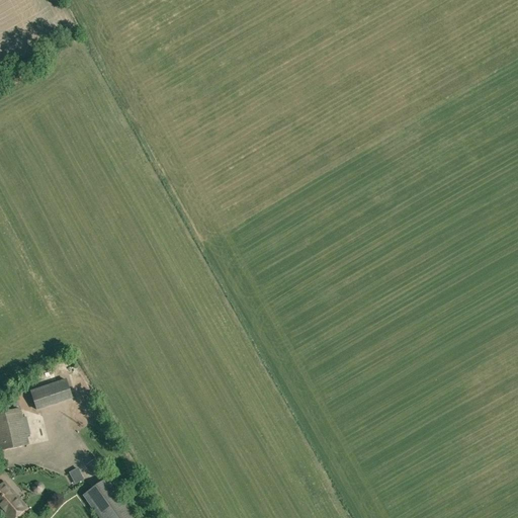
[(73,400),(72,397),(66,379),(30,393),(37,412),(73,400)]
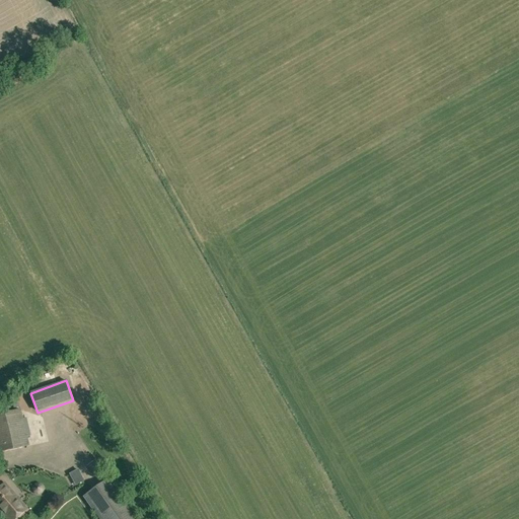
[(26,437),(30,436),(25,418),(22,419),(20,410),(0,414),(0,452),(28,446),(26,437)]
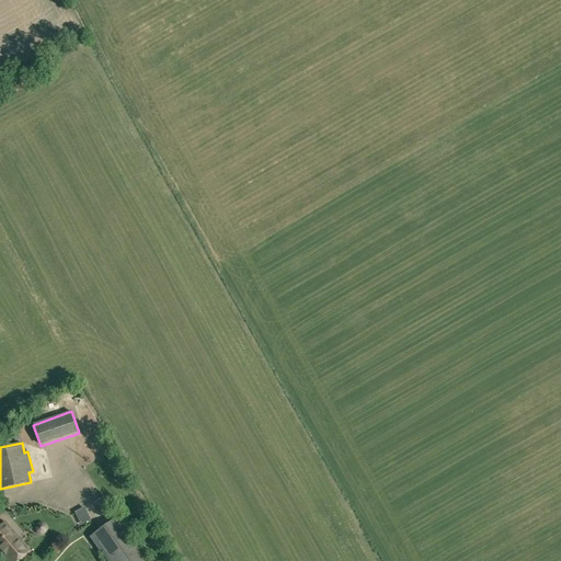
[(104,496),(94,503),(102,514),(112,506),(104,496)]
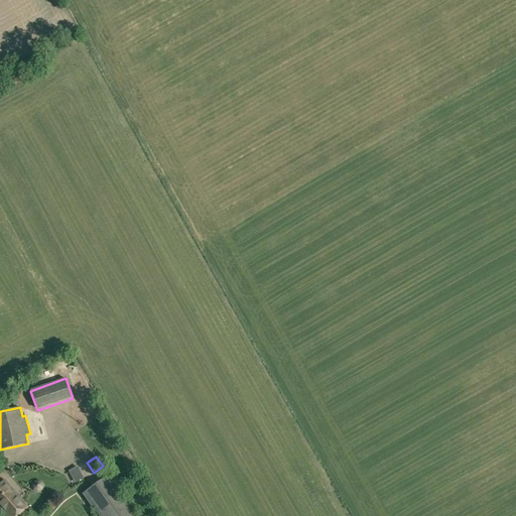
[(72,479),(81,474),(78,468),(69,473),(72,479)]
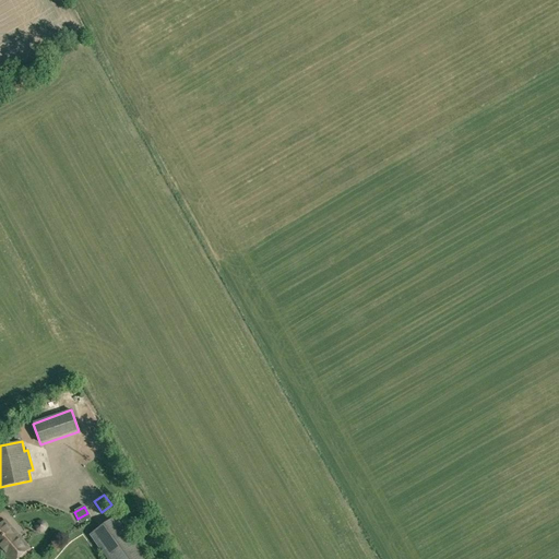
[(149,558),(119,515),(90,536),(105,558),(149,558)]
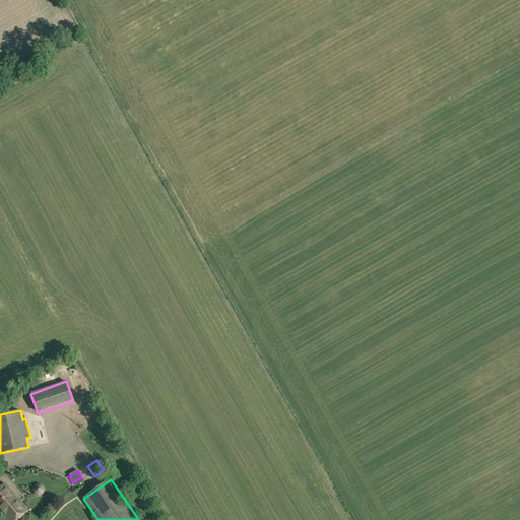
[(0,512),(6,519),(16,519),(27,511),(4,484),(0,488),(0,512)]
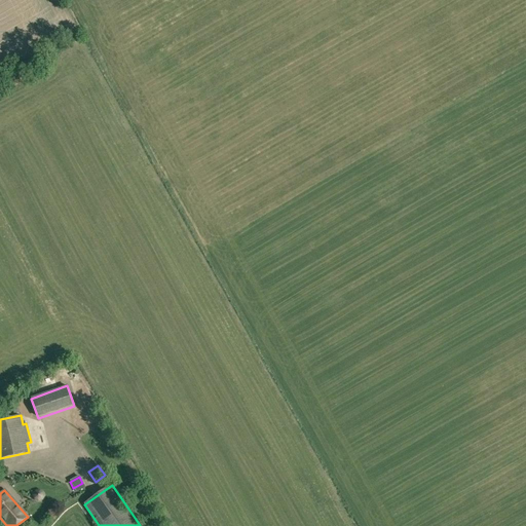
All buildings are outlined.
